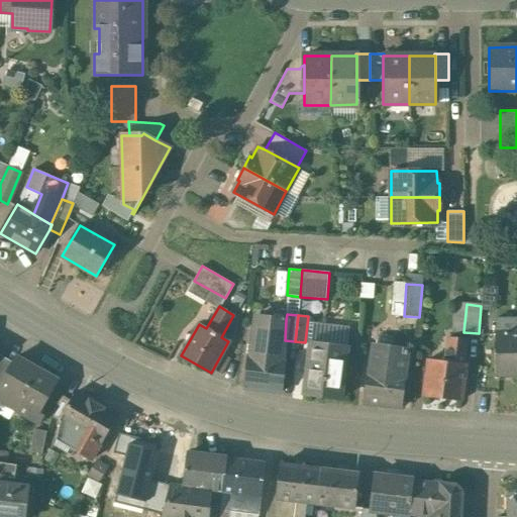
[(286,320),(255,316),(251,354),(248,354),(244,388),(281,392),(285,358),(281,358),(285,340),(286,320)]
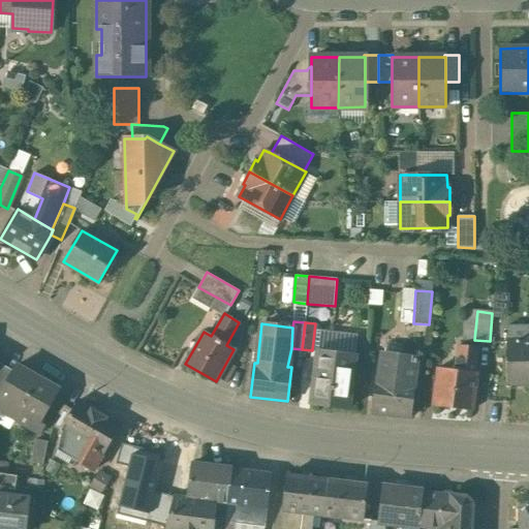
[(528,341),(508,342),(508,382),(528,381),(528,341)]
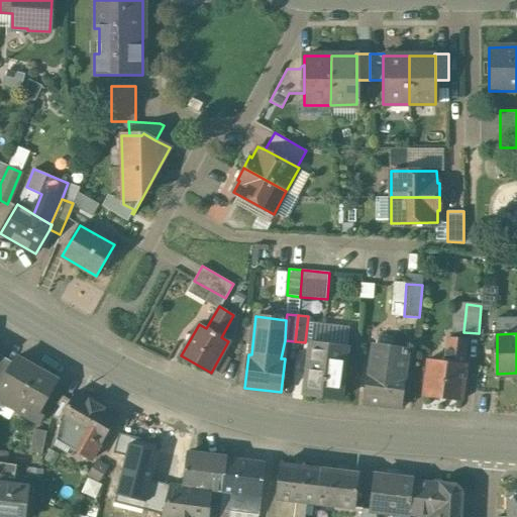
[(467,339),(447,337),(444,362),(428,359),(423,396),(460,401),(466,364),(463,364),(467,339)]
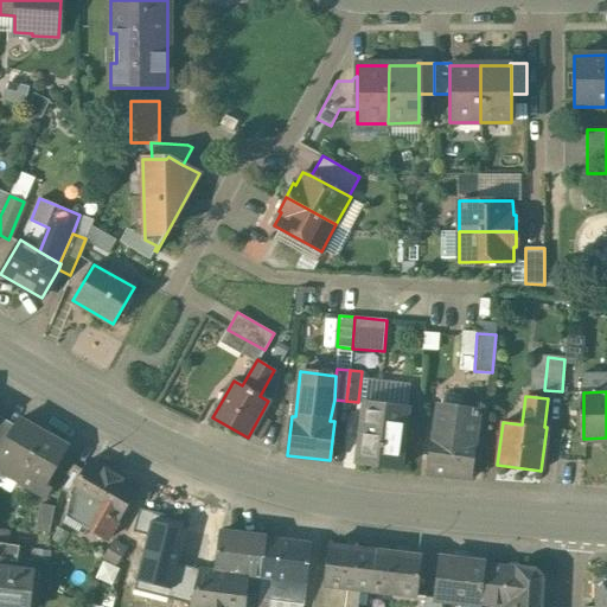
[(407,408),(364,402),(362,420),(360,420),(357,446),(359,446),(357,464),(400,468),(407,408)]
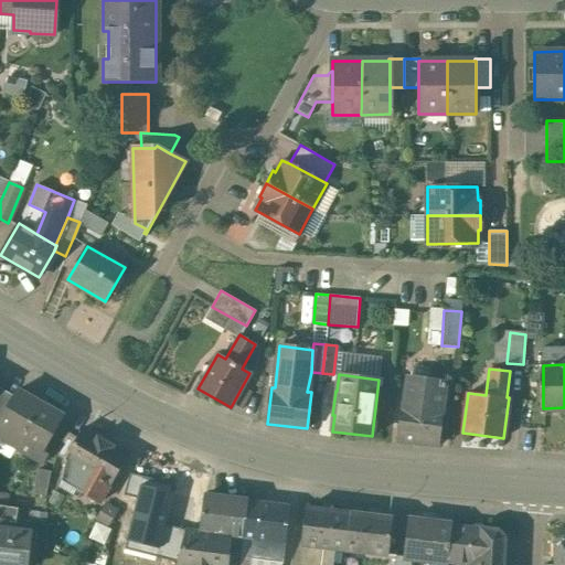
[(446,382),(409,377),(406,403),(402,403),(397,440),(438,445),(446,382)]
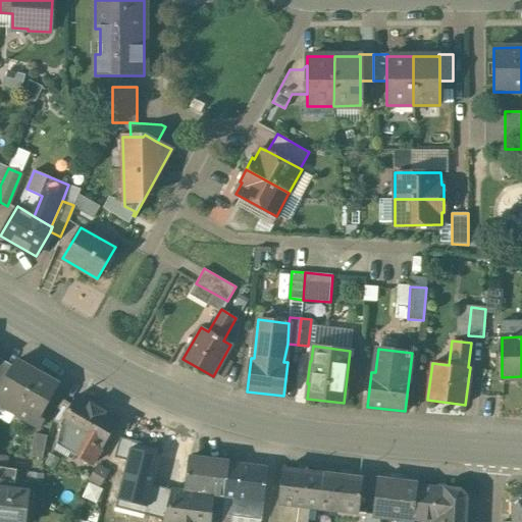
[(58,384),(16,360),(12,366),(0,387),(0,396),(23,409),(19,416),(40,427),(47,415),(42,412),(58,384)]
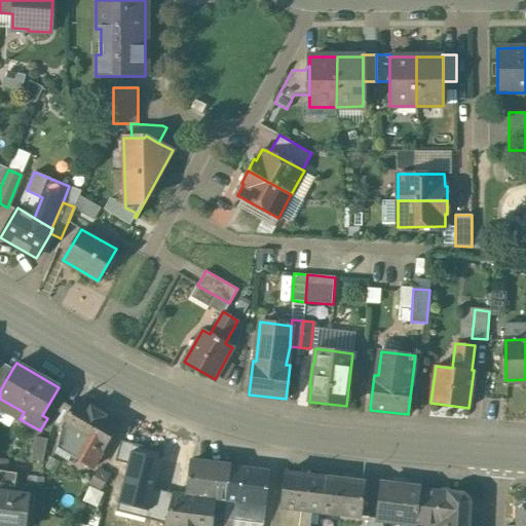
[(0,390),(12,369),(3,363),(0,368),(0,390)]
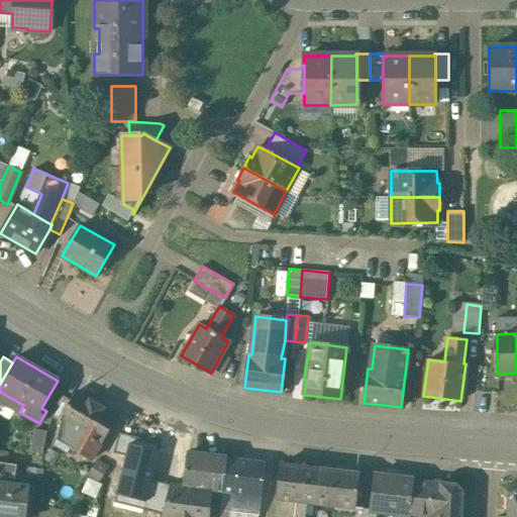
[(117,415),(76,392),(71,401),(59,421),(77,431),(99,444),(100,444),(117,415)]
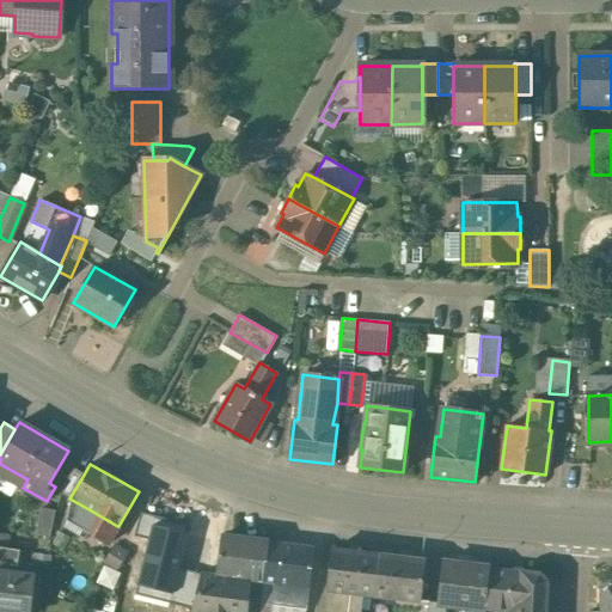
[(69,499),(84,475),(73,469),(59,493),(69,499)]
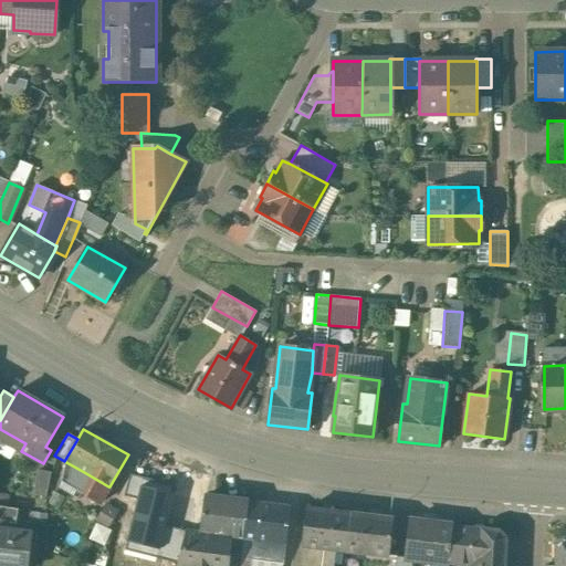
[(189,491),(150,469),(132,501),(140,506),(170,523),(189,491)]
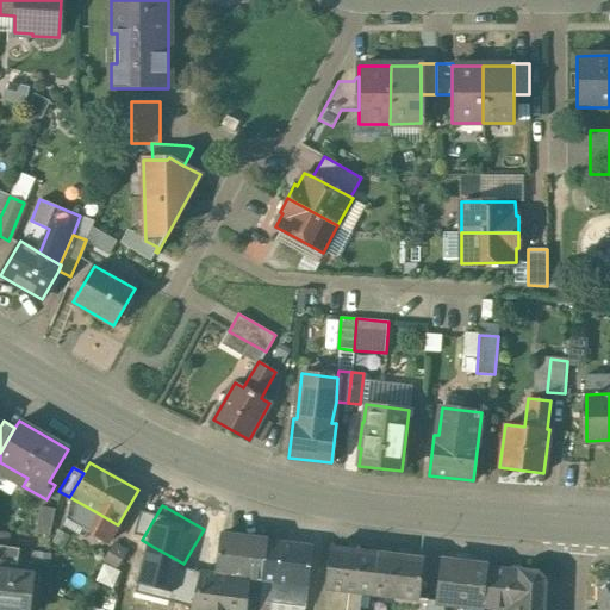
[(117,524),(91,509),(80,527),(106,542),(117,524)]
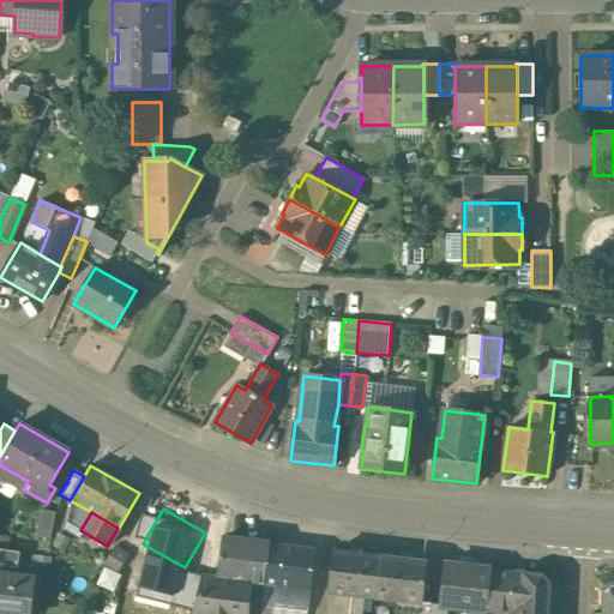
[(202,576),(191,613),(247,613),(251,582),(263,584),(268,543),(222,537),(216,578),(202,576)]
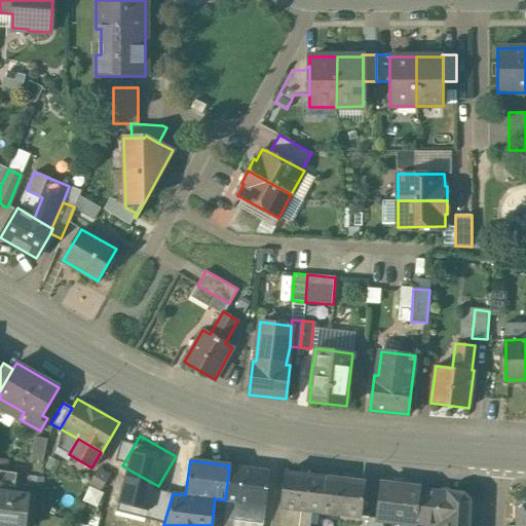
[(269,471),(229,465),(225,500),(235,501),(264,505),(265,505),(269,471)]
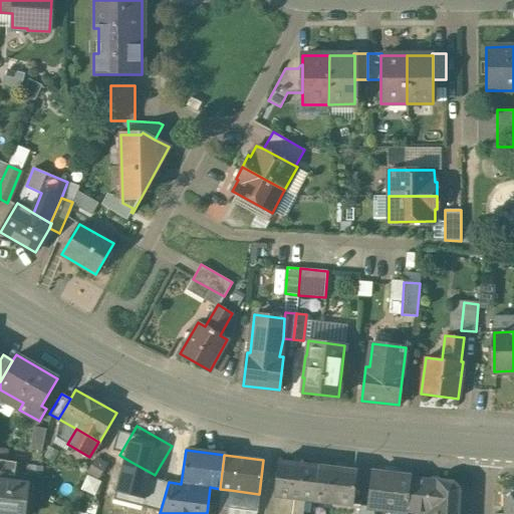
[(143,497),(155,475),(127,460),(115,482),(142,498),(143,497)]
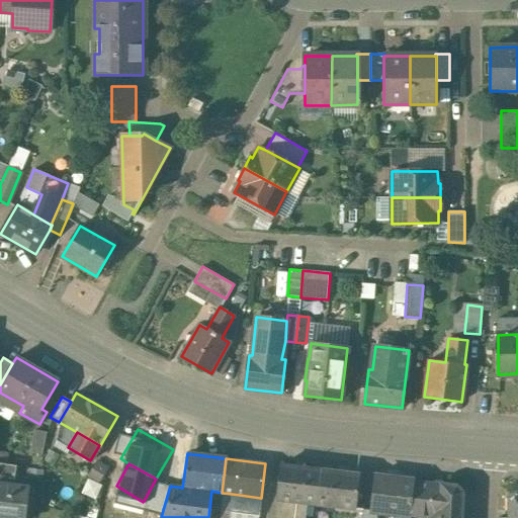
[(320,469),(280,464),(276,500),(278,501),(276,517),(305,517),(307,504),(316,505),(316,504),(320,469)]
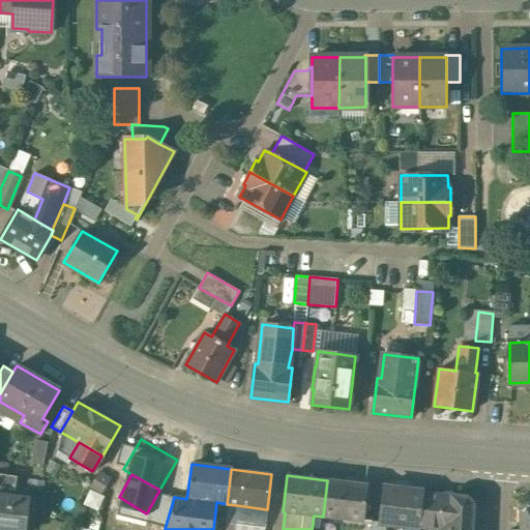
[(327,480),(323,516),(332,517),(362,521),(362,520),(367,484),(327,480)]
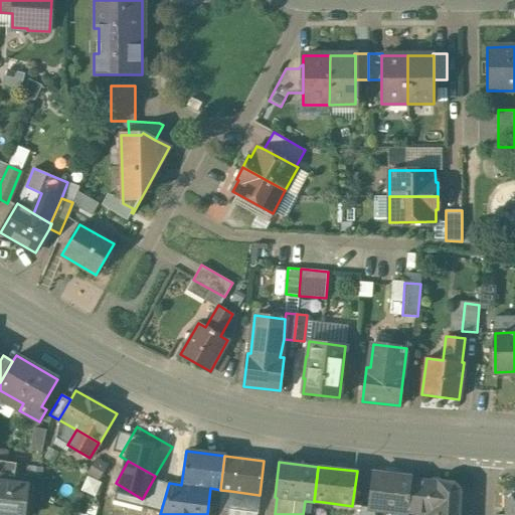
[(411,478),(372,473),(368,507),(368,508),(397,511),(407,513),(411,479),(411,478)]
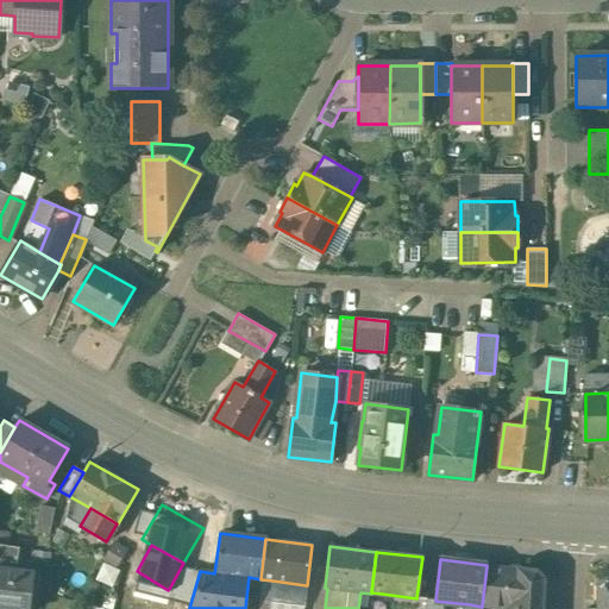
[(189,608),(200,571),(183,563),(169,589),(179,595),(174,606),(183,608),(189,608)]
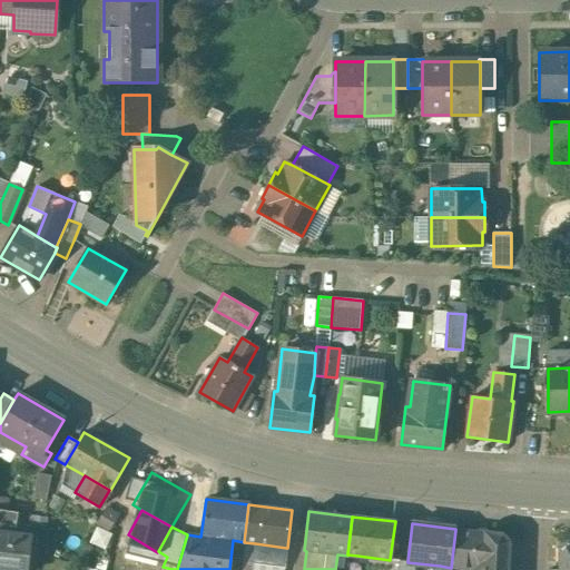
[(502,536),(455,530),(451,568),(462,569),(507,569),(508,542),(502,536)]
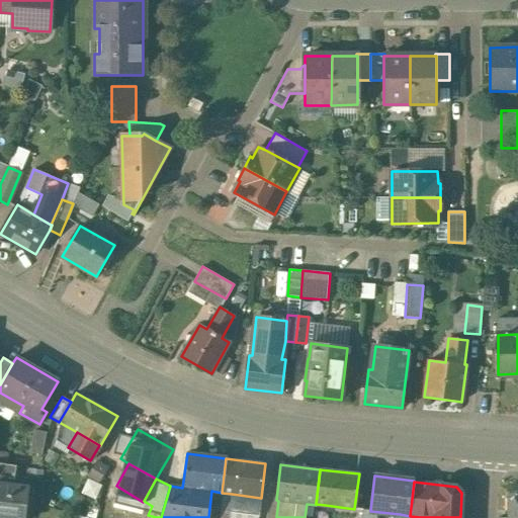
[(28,488),(0,484),(0,516),(6,517),(5,517),(23,517),(25,506),(26,506),(28,488)]
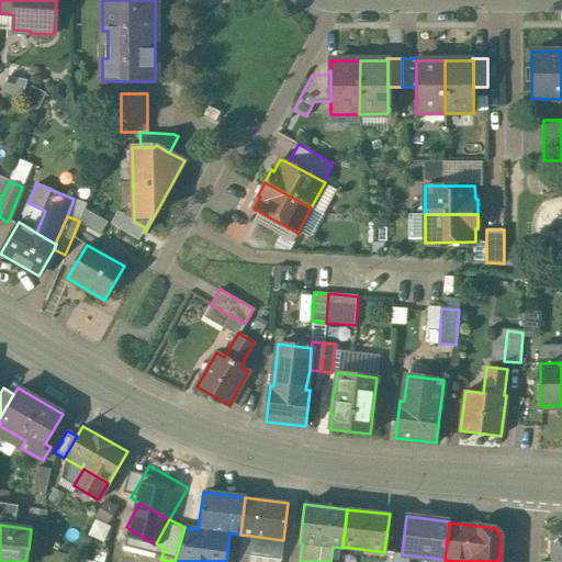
[(282,540),(251,536),(249,554),(255,555),(254,561),(274,561),(276,559),(280,559),(282,540)]
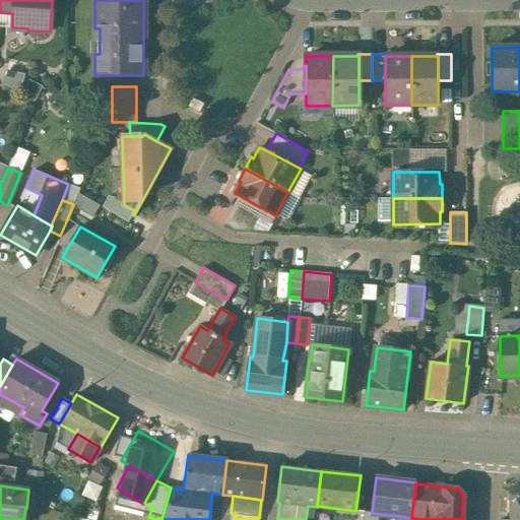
[(519,519),(519,496),(518,496),(512,501),(511,519),(519,519)]
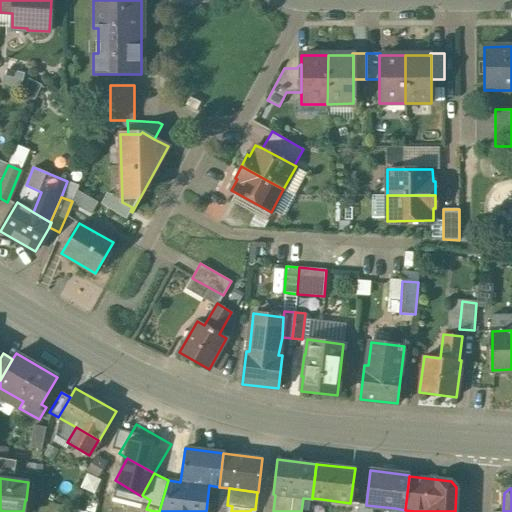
[(350,503),(321,499),(319,511),(357,511),(359,503),(350,502),(350,503)]
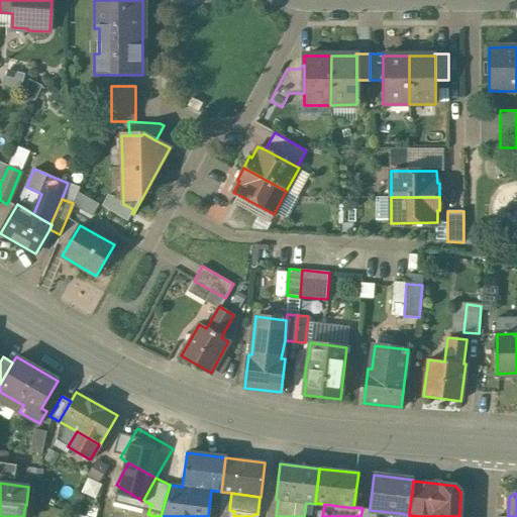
[(398,516),(399,513),(370,510),(370,509),(363,508),(360,516),(398,516)]
